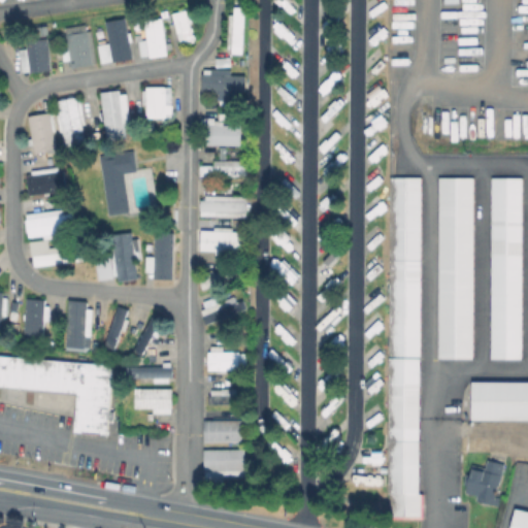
[(230,41),(229,53),(241,54),(242,6),(229,6),(228,41),(230,41)]
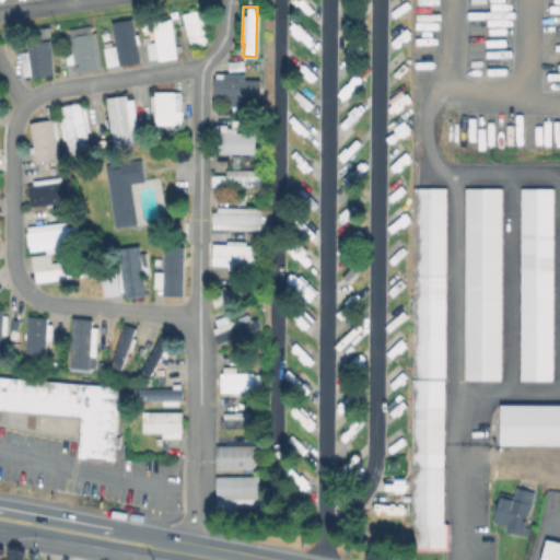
[(182,13),(188,46),(203,43),(197,10),(182,13)]
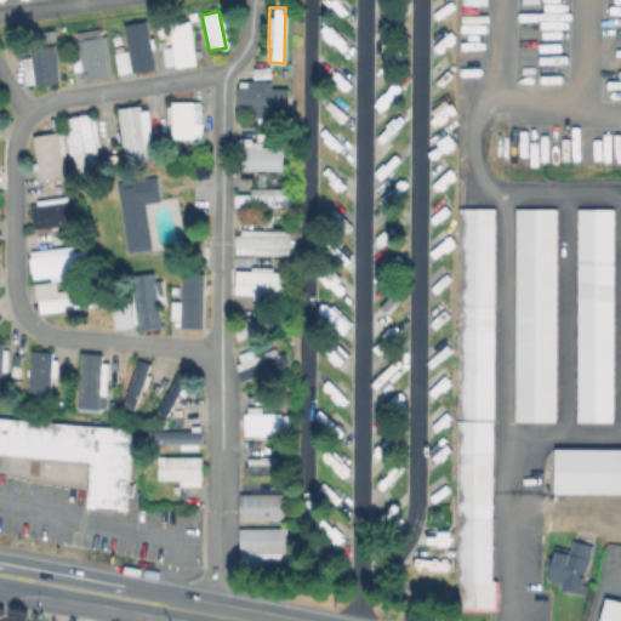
[(113,52),(115,74),(153,68),(147,21),(121,24),(125,51),(113,52)]
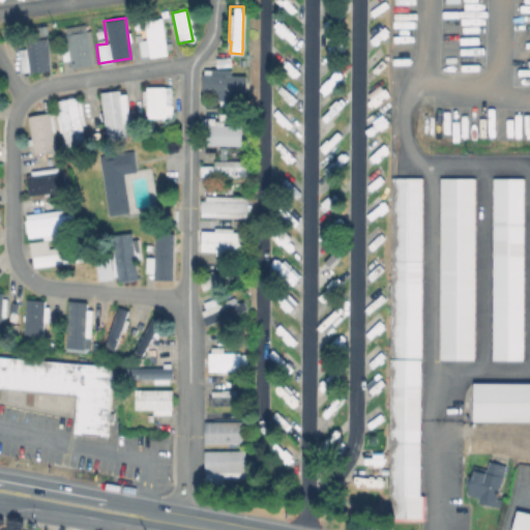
[(144,19),(145,39),(138,40),(139,57),(165,56),(163,19),(144,19)]
